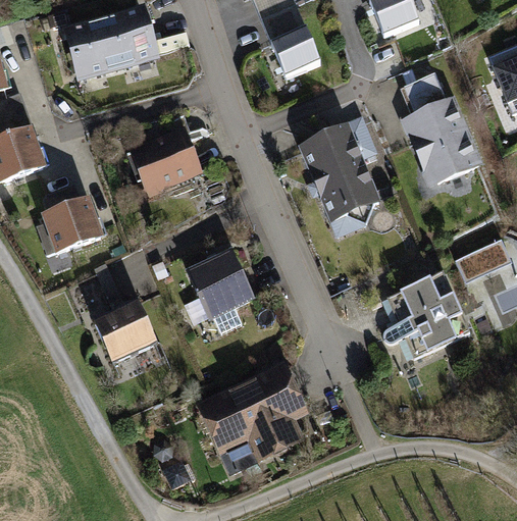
[(372,0),(367,2),(383,38),(421,22),(411,0),(372,0)]
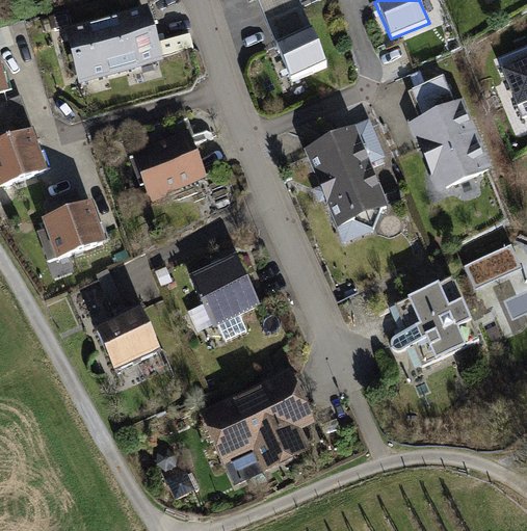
[(148,3),(50,29),(64,82),(76,79),(77,83),(163,60),(148,3)]
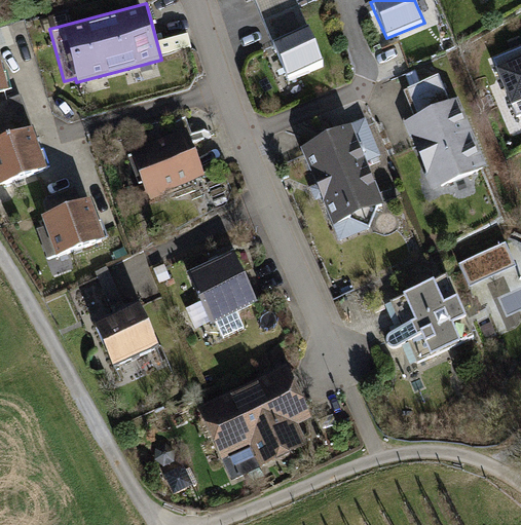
[(271,41),(287,79),(326,63),(309,25),(271,41)]
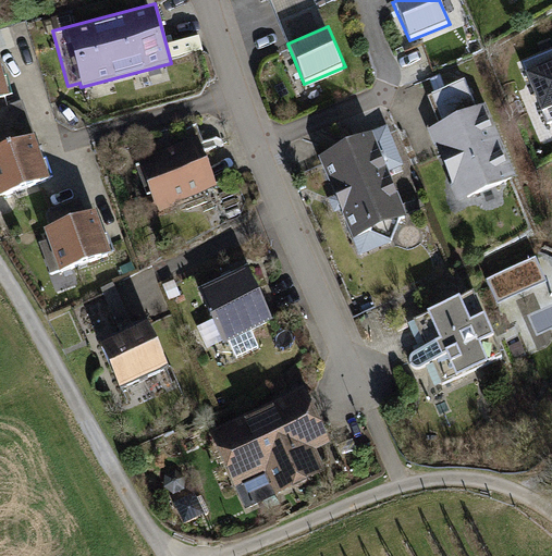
[(551,47),(548,49),(518,62),(543,123),(551,120),(551,47)]
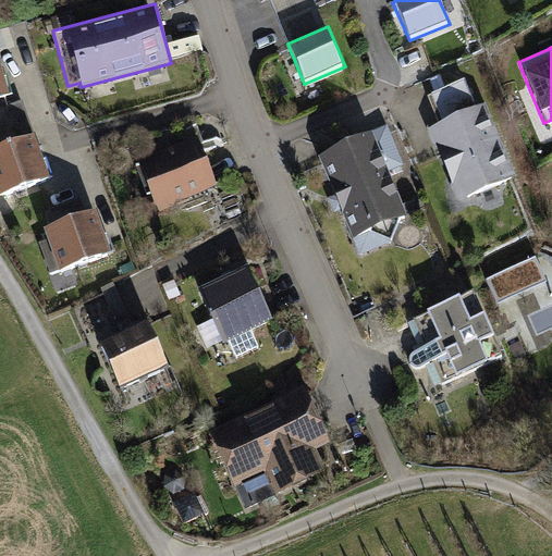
[(0,97),(9,95),(0,62),(0,97)]
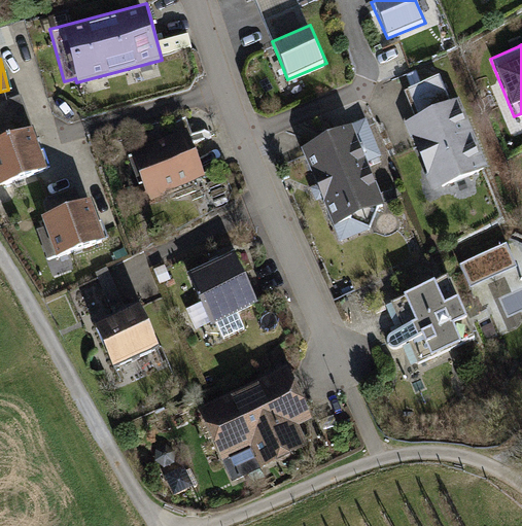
[(435,77),(404,89),(414,115),(399,120),(427,191),(481,170),(453,99),(445,102),(435,77)]
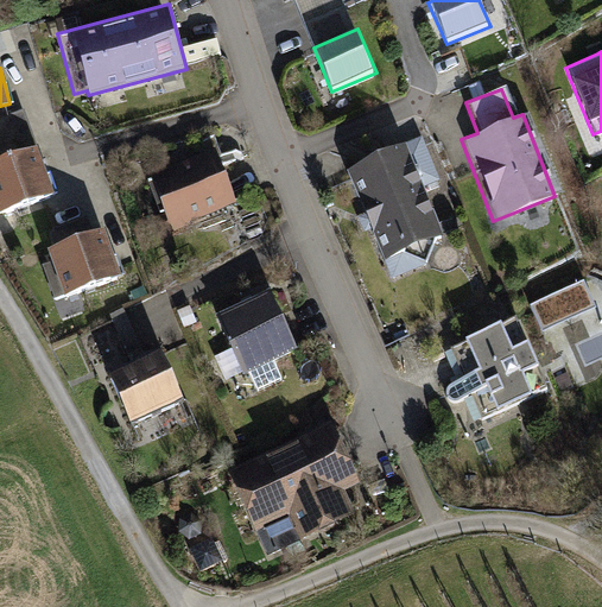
[(23,108),(0,115),(0,214),(55,194),(23,108)]
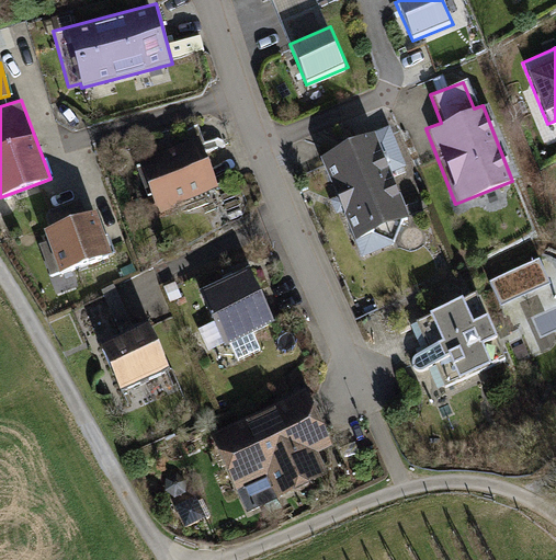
[(392,127),(322,153),(361,256),(398,242),(394,238),(400,219),(409,216),(407,210),(421,205),(406,163),(392,127)]
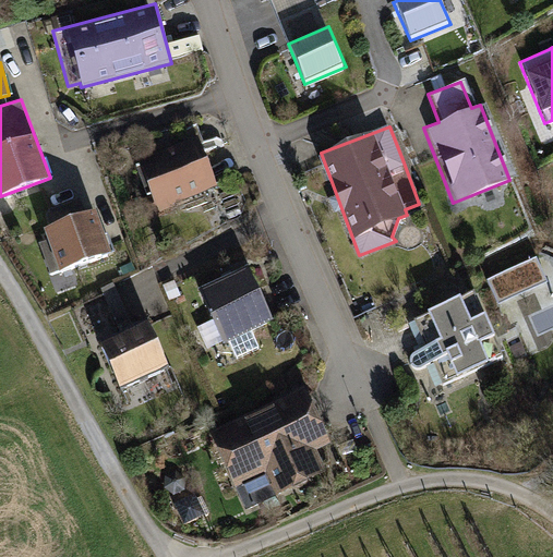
[(197,136),(139,158),(157,208),(216,186),(197,136)]
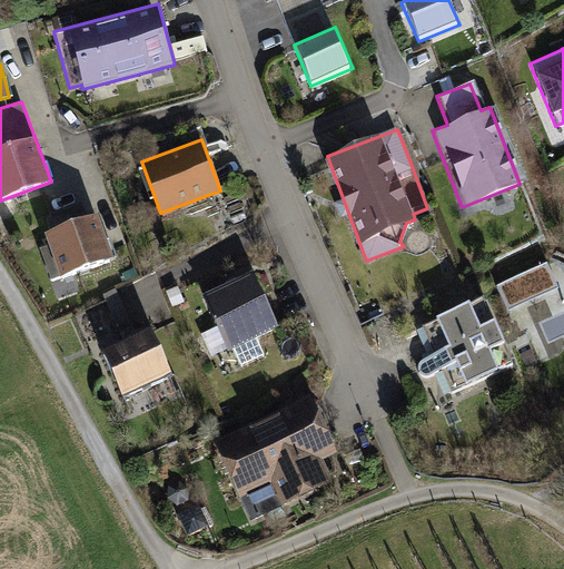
[(47,214),(52,229),(45,233),(48,242),(38,245),(50,278),(60,275),(61,280),(114,260),(96,215),(87,218),(80,202),(47,214)]
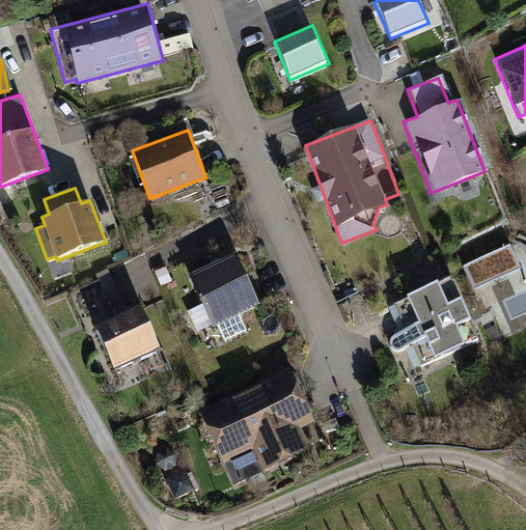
[(514,251),(464,263),(470,287),(520,275),(514,251)]
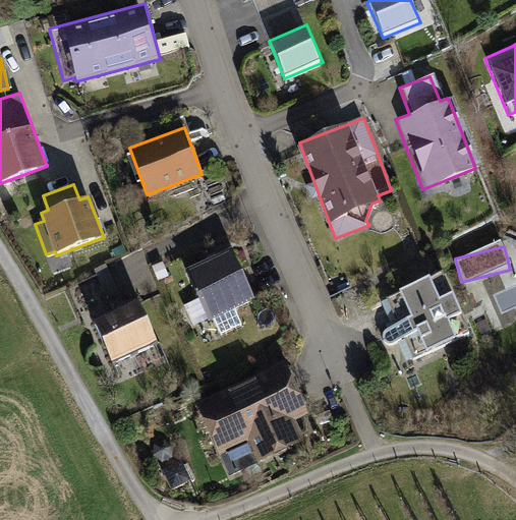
[(231,248),(185,269),(208,319),(214,316),(221,334),(241,325),(234,307),(254,299),(231,248)]
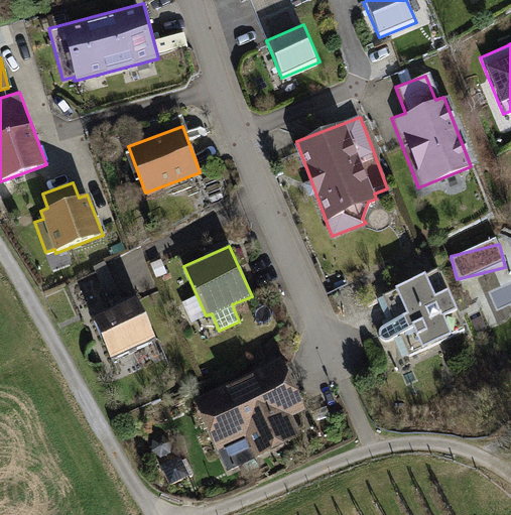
[(93,308),(119,299),(106,263),(80,273),(93,308)]
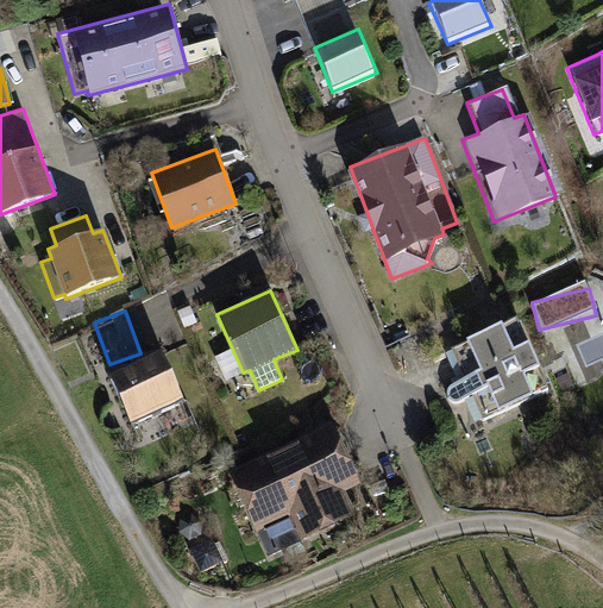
[(514,319),(453,346),(468,376),(452,383),(448,386),(445,389),(446,393),(448,399),(452,400),(457,402),(473,395),(484,417),(548,388),(514,319)]
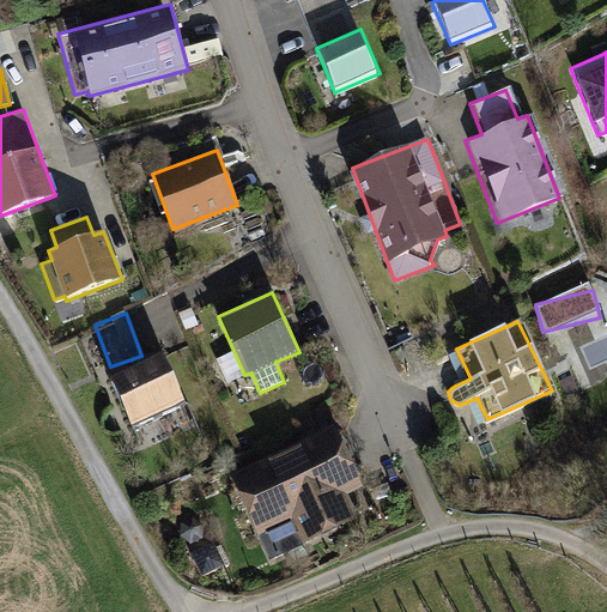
[(163,353),(110,376),(132,424),(183,401),(163,353)]
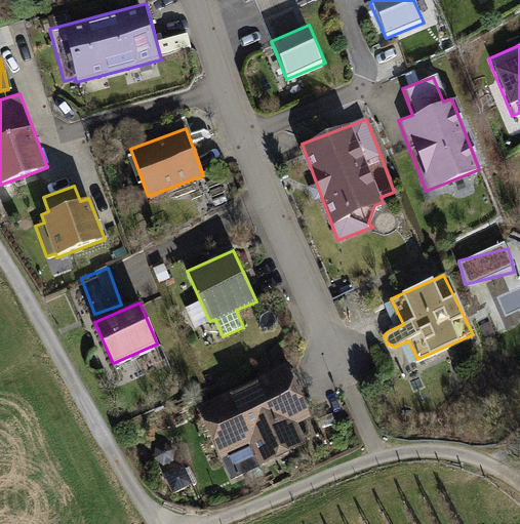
[(286,363),(196,404),(221,457),(248,445),(258,467),(306,444),(296,424),(311,416),(286,363)]
